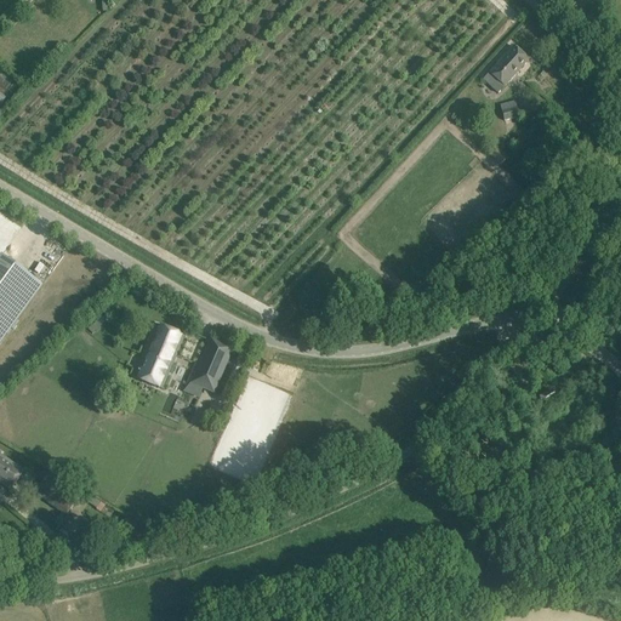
[(513,47),(506,56),(484,79),(499,92),(503,87),(505,87),(529,61),(513,47)]
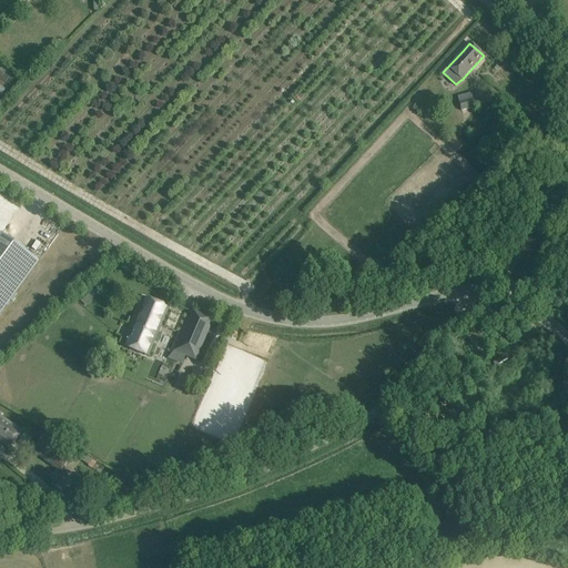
[(473,99),(459,102),(462,111),(475,107),(473,99)]
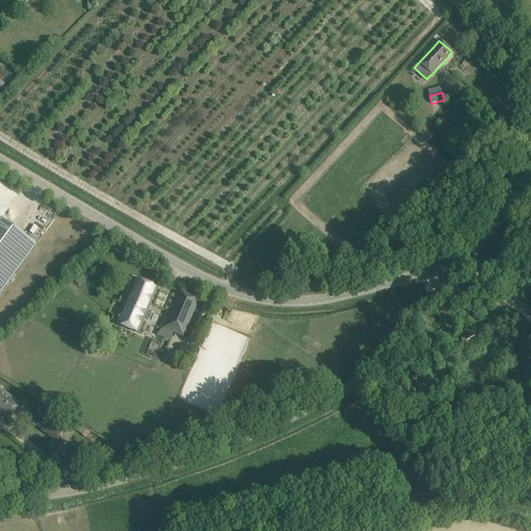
[(434,136),(423,126),(417,131),(427,141),(434,136)]
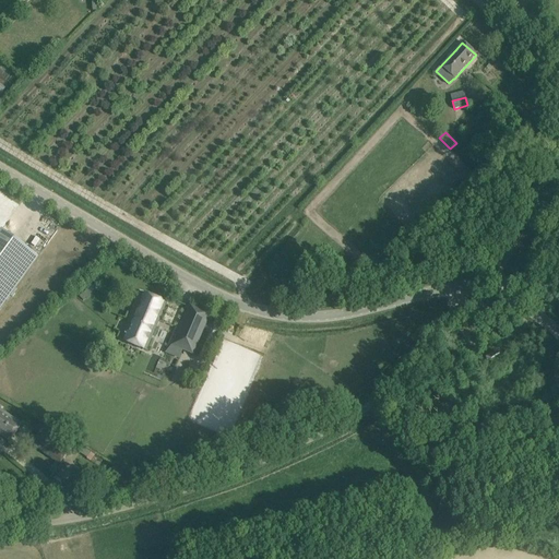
[(1,230),(0,232),(0,308),(38,257),(1,230)]
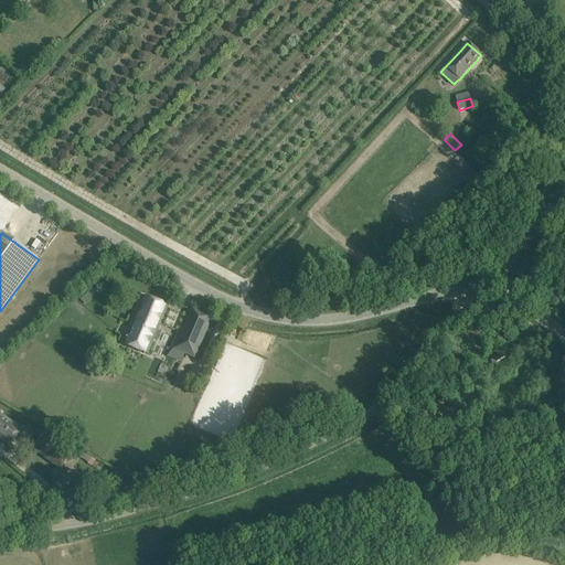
[(166,307),(145,298),(125,345),(145,353),(166,307)]
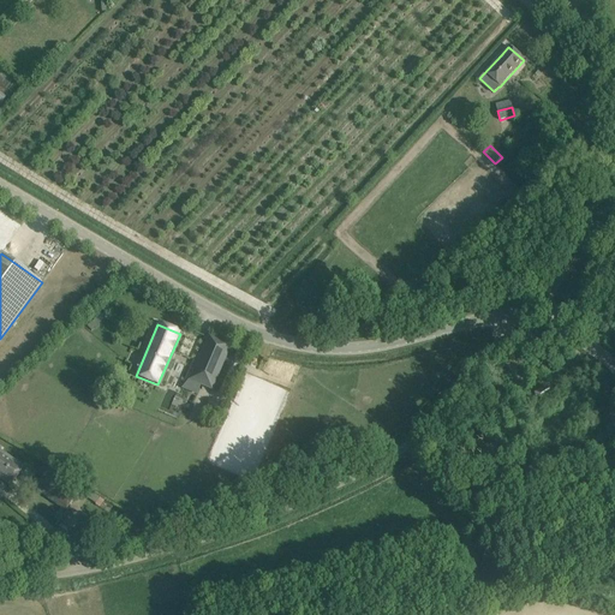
[(212,390),(231,346),(209,335),(189,381),(212,390)]
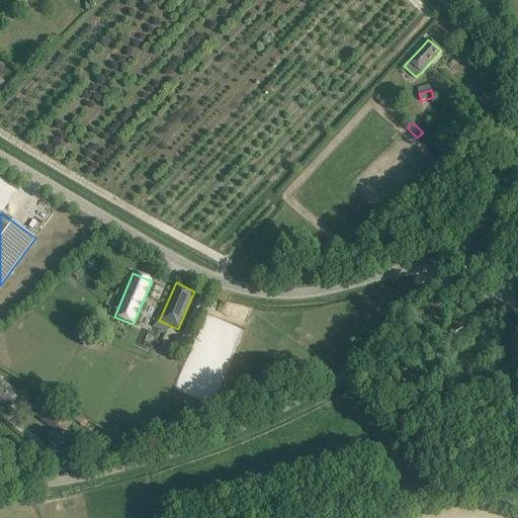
[(461,326),(449,332),(451,335),(462,329),(461,326)]
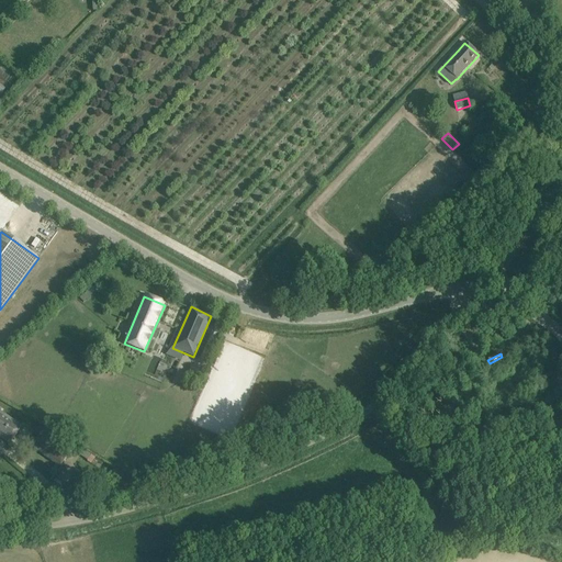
[(0,437),(10,444),(22,426),(0,412),(1,409),(0,408),(0,437)]
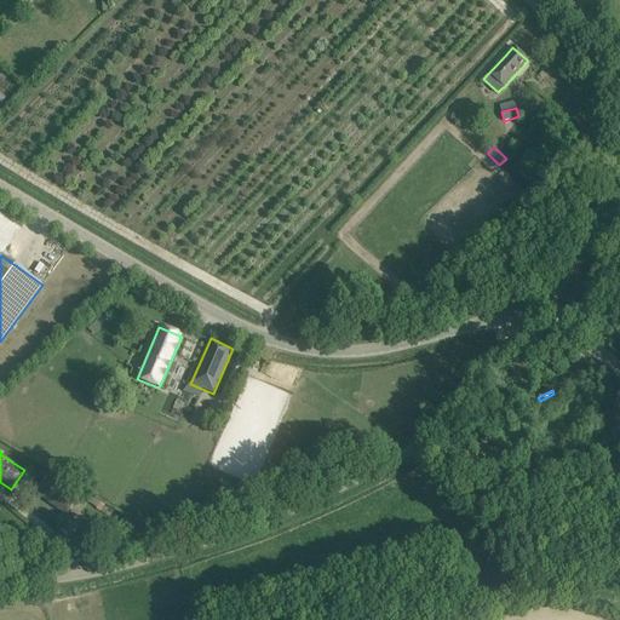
[(49,472),(34,493),(67,516),(81,495),(49,472)]
